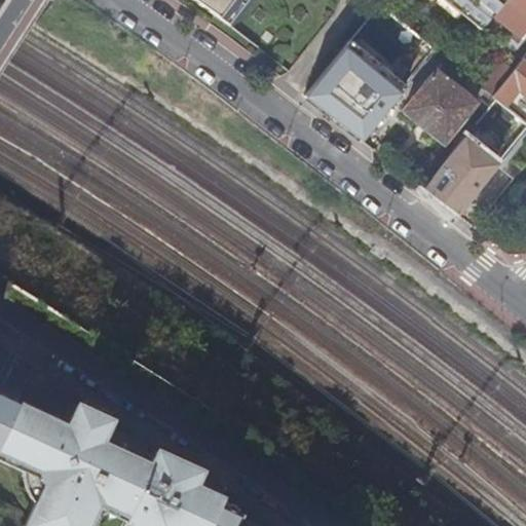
[(194,0),(222,20),(237,0),(194,0)]
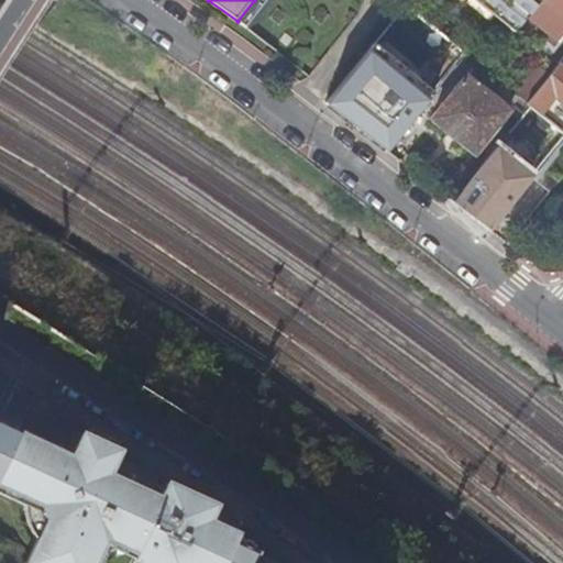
[(264,0),(254,0),(238,21),(244,25),(264,0)]
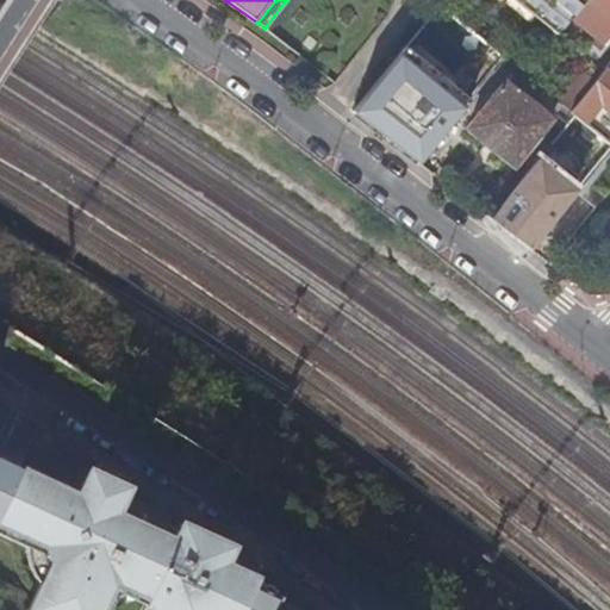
[(517,0),(558,33),(562,27),(529,0),(517,0)]
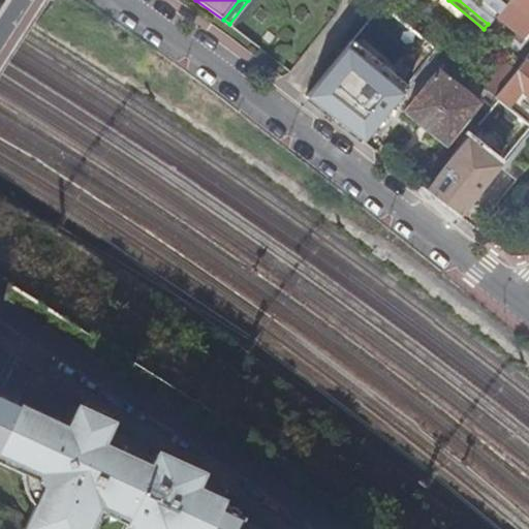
[(498,11),(506,0),(459,0),(488,24),(498,11)]
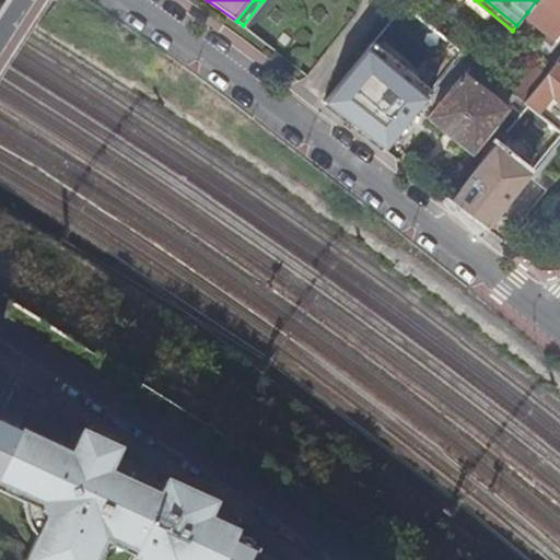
[(559,0),(536,0),(527,12),(541,22),(535,30),(551,44),(559,31),(559,0)]
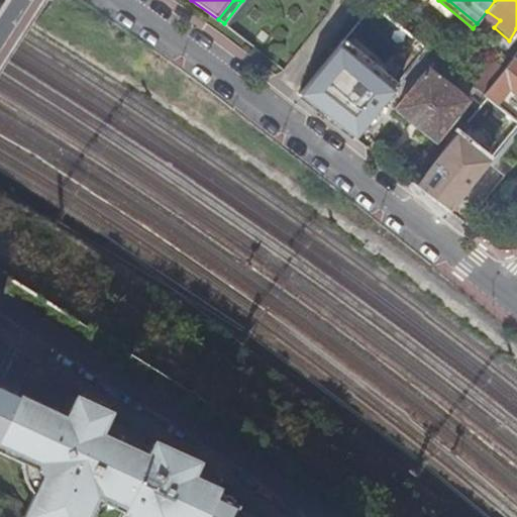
[(403,78),(346,32),(308,80),(364,125),(403,78)]
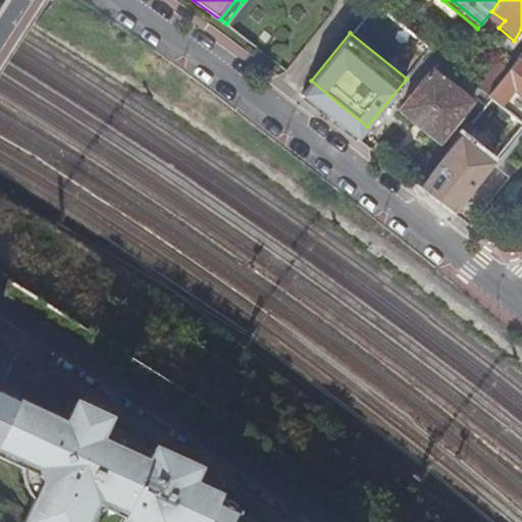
[(480,109),(491,97),(488,94),(472,81),(449,62),(431,48),(413,71),(422,79),(399,109),(438,141),(470,101),(480,109)]
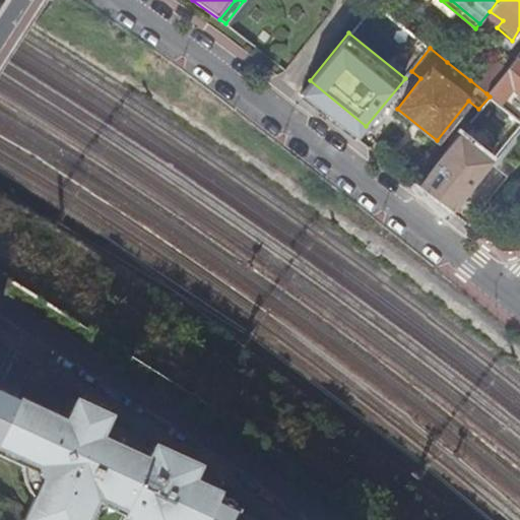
[(486,93),(507,69),(491,56),(470,80),(486,93)]
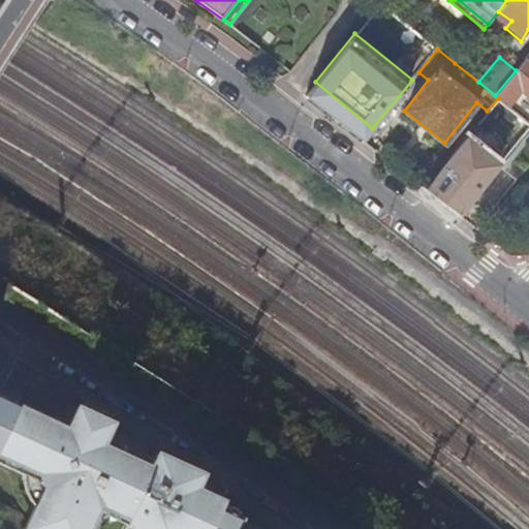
[(528,62),(525,59),(516,70),(495,95),(498,98),(528,124),(528,62)]
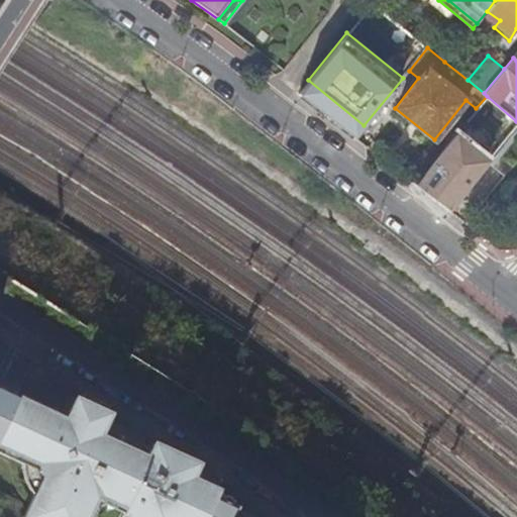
[(431,195),(448,209),(502,143),(516,124),(516,121),(487,96),(476,108),(414,183),(431,195)]
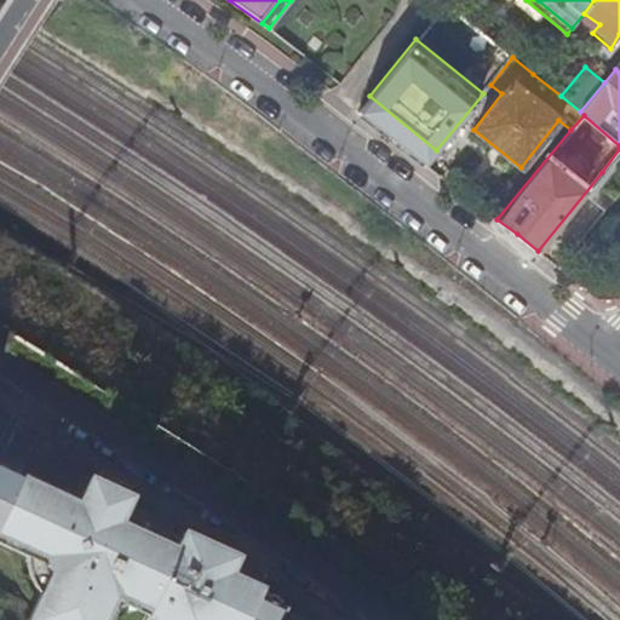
[(0,520),(21,475),(0,465),(0,520)]
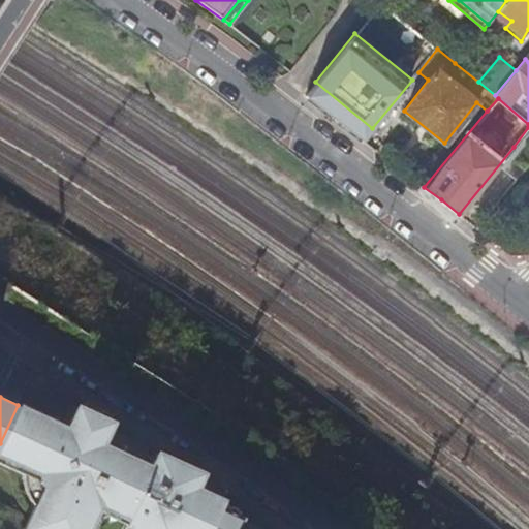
[(225,494),(197,478),(187,473),(191,467),(168,456),(164,462),(155,457),(151,465),(144,461),(148,452),(105,432),(111,419),(100,416),(95,417),(89,415),(87,409),(78,405),(67,428),(18,405),(0,443),(0,461),(36,478),(41,496),(30,521),(26,528),(87,528),(92,520),(110,509),(126,518),(120,528),(209,528),(218,508),(225,494)]
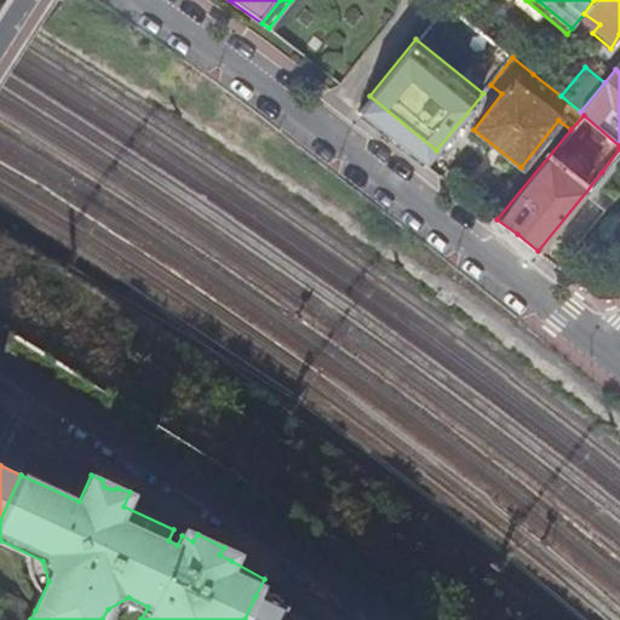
[(193,541),(197,534),(185,528),(182,535),(193,541)]
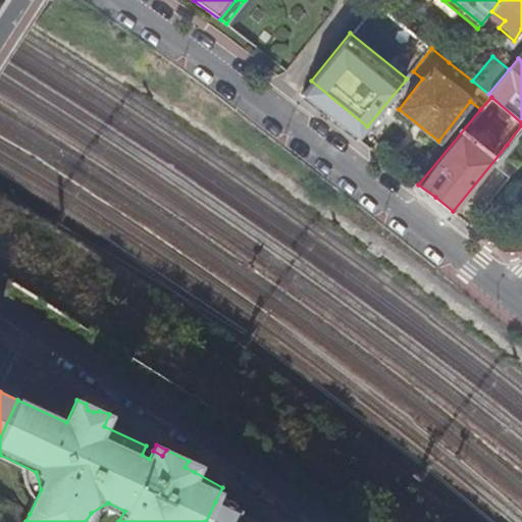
[(195,472),(198,467),(198,466),(189,461),(185,467),(195,472)]
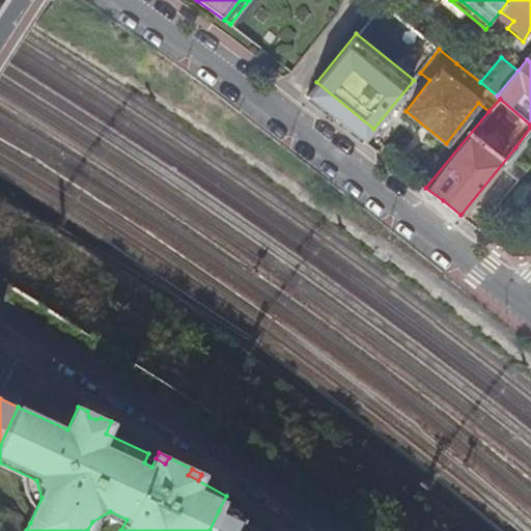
[(235,530),(241,521),(219,510),(210,530),(235,530)]
